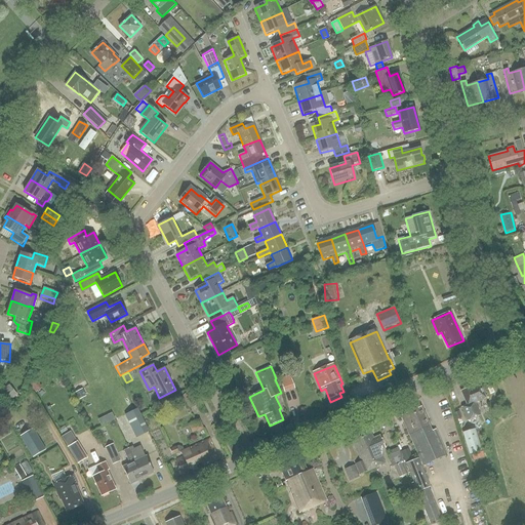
[(290,375),(280,378),(285,393),(295,389),(290,375)]
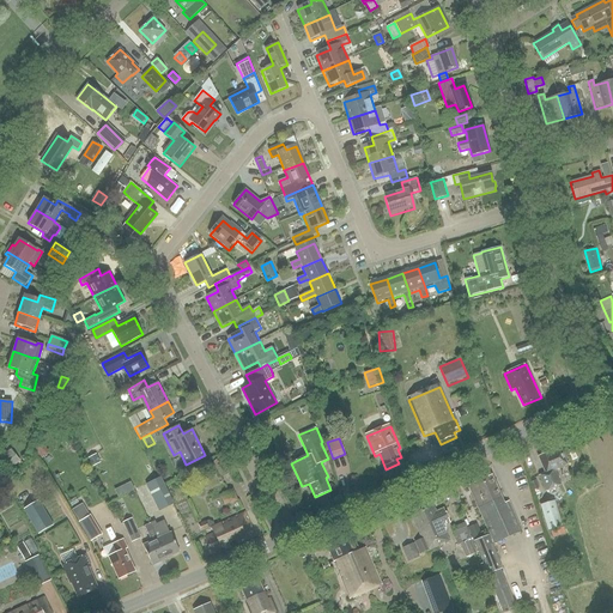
[(563,490),(560,485),(554,471),(566,465),(559,449),(552,453),(552,451),(539,457),(546,473),(539,477),(546,492),(551,490),(553,495),(563,490)]
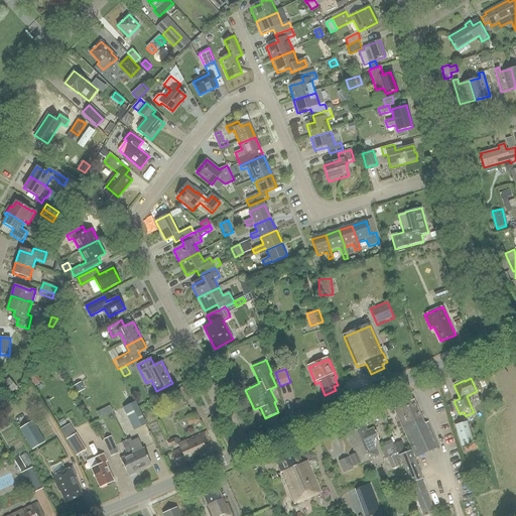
[(9,379),(0,385),(0,389),(6,397),(17,388),(9,379)]
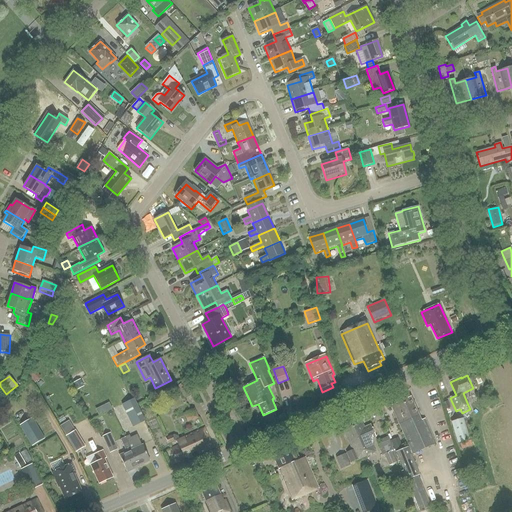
[(80,380),(74,383),(77,390),(84,387),(80,380)]
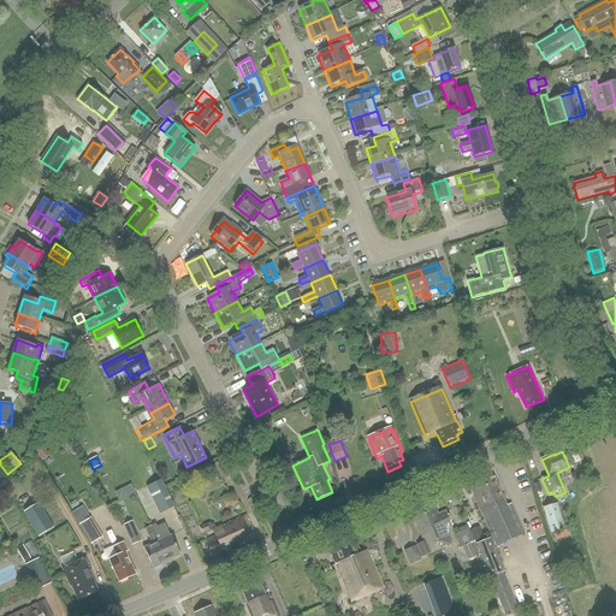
[(221,460),(213,465),(223,480),(231,475),(221,460)]
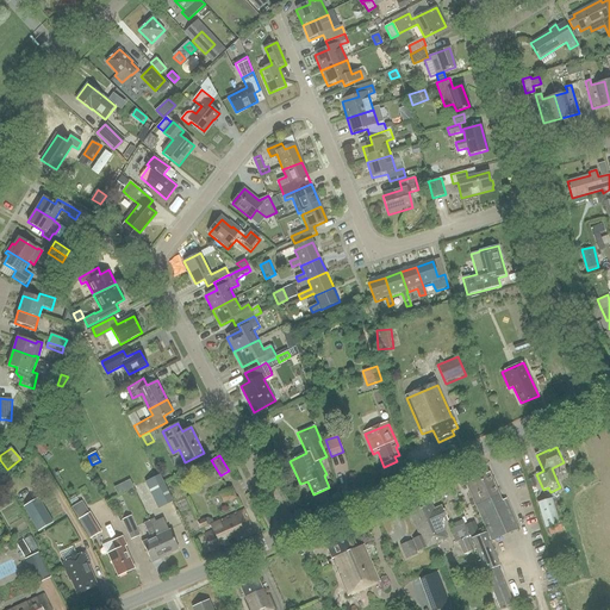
[(159,475),(145,483),(159,509),(173,502),(159,475)]
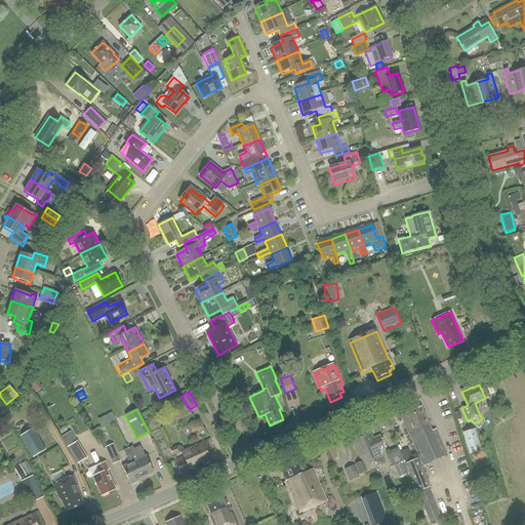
[(421,409),(402,418),(422,462),(420,463),(418,459),(406,465),(432,521),(441,517),(429,489),(431,488),(421,467),(446,455),(436,432),(432,433),(421,409)]
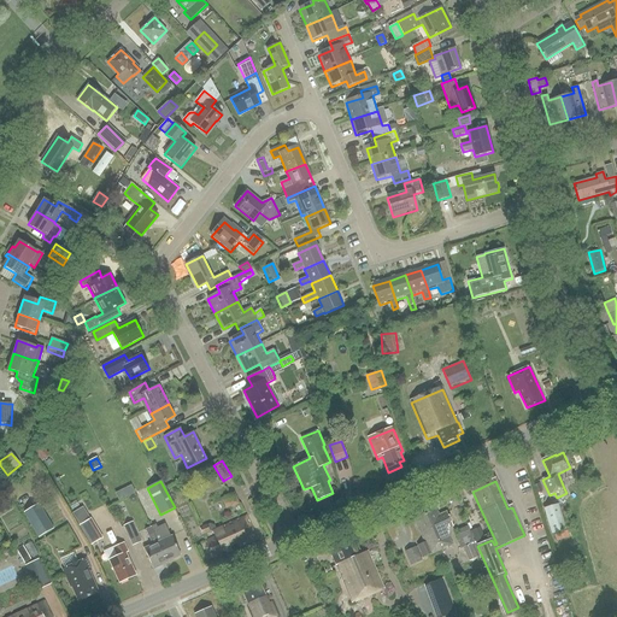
[(240,504),(235,492),(222,498),(227,509),(240,504)]
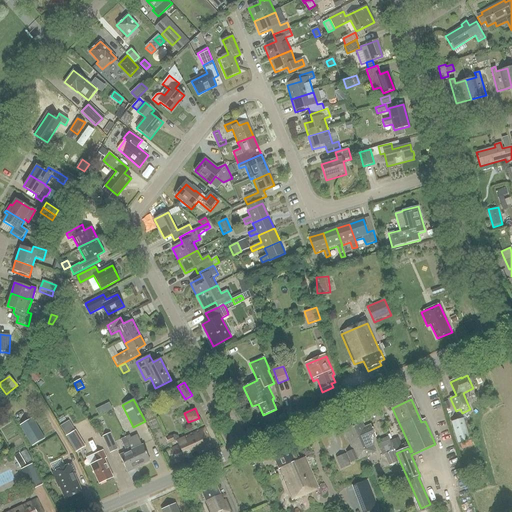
[(19,425),(32,446),(44,438),(32,418),(19,425)]
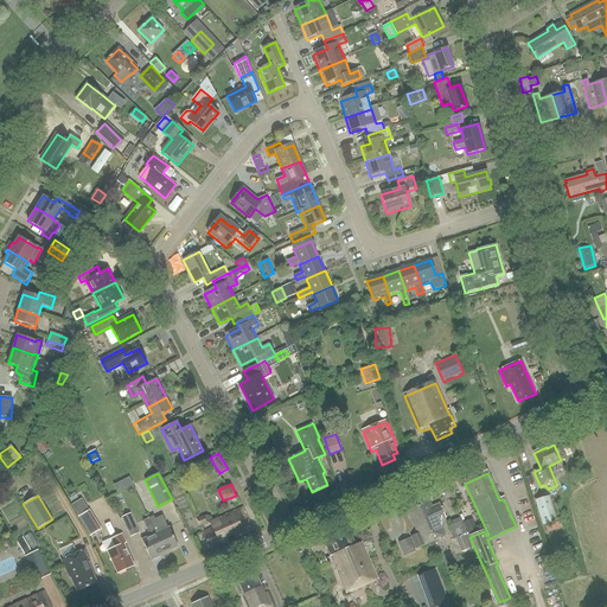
[(550,496),(535,500),(543,525),(545,525),(548,532),(560,529),(550,496)]
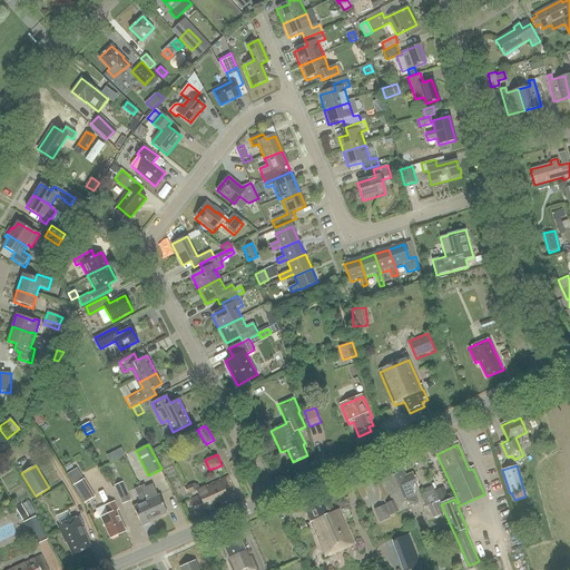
[(418,505),(412,491),(419,488),(412,473),(405,477),(401,468),(390,473),(396,489),(399,489),(408,510),(418,505)]
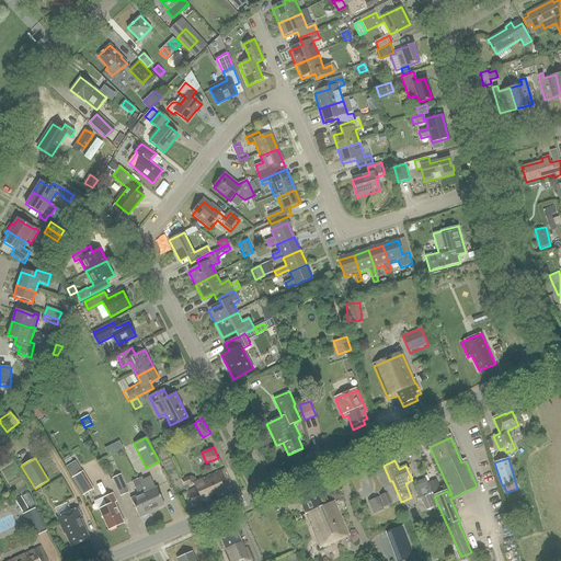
[(390,481),(384,466),(375,470),(385,493),(386,495),(380,497),(385,508),(391,505),(391,506),(401,502),(392,481),(390,481)]
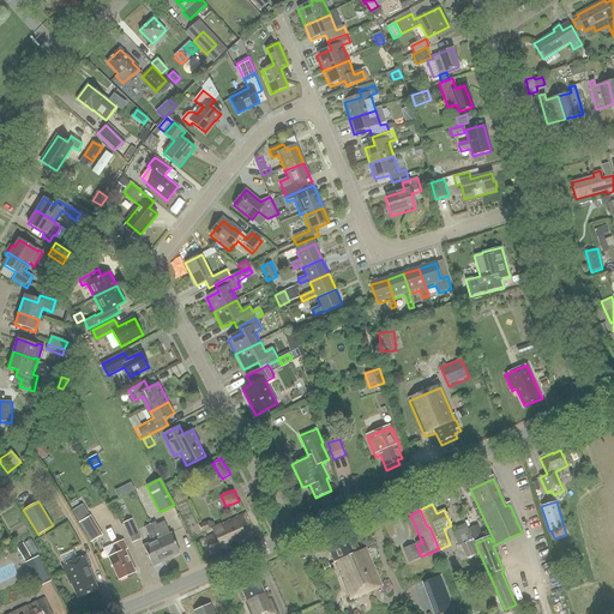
[(102,536),(90,516),(78,523),(90,542),(102,536)]
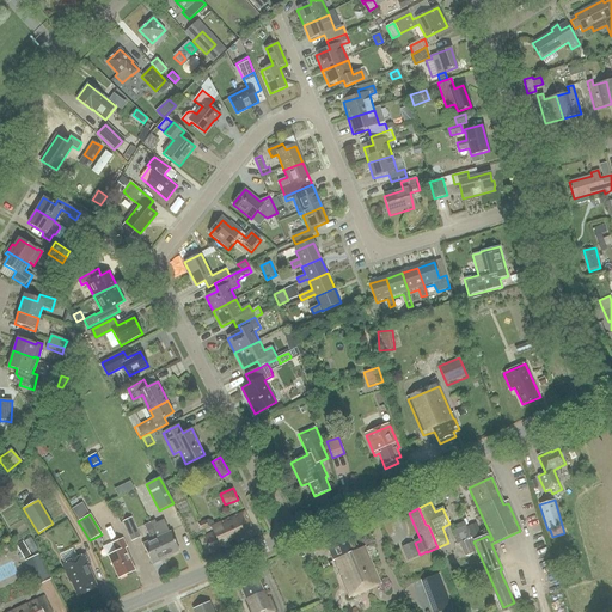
[(207,539),(213,552),(224,548),(226,551),(232,548),(230,543),(237,539),(240,545),(256,537),(246,515),(216,528),(213,524),(209,521),(200,526),(202,532),(209,530),(214,530),(216,534),(207,539)]
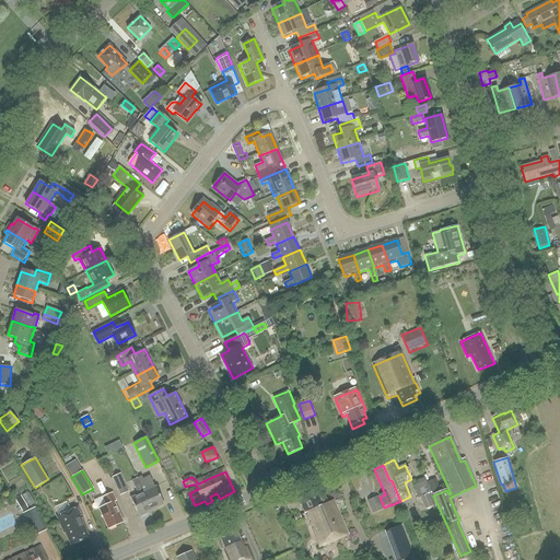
[(129,491),(120,474),(112,478),(120,496),(129,491)]
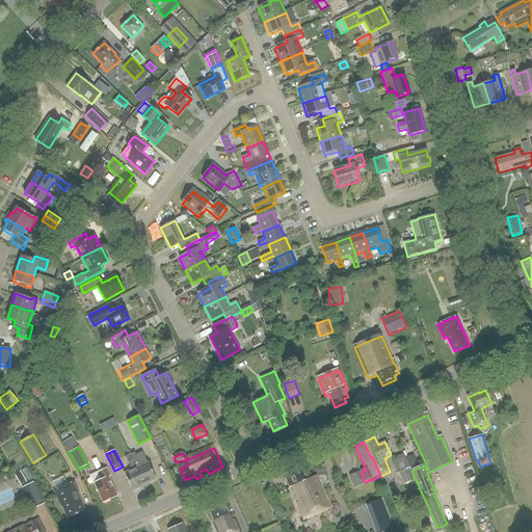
[(414,479),(402,451),(391,455),(398,472),(399,472),(402,479),(400,480),(402,484),(414,479)]
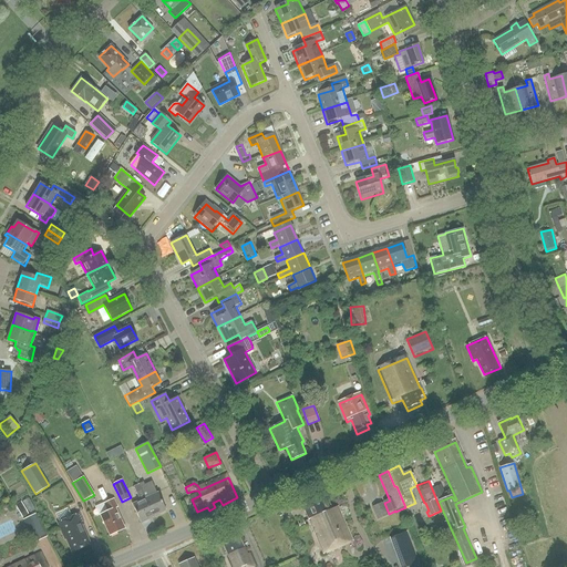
[(143,484),(138,485),(146,500),(154,516),(166,511),(158,494),(157,494),(152,482),(144,485),(143,484)]
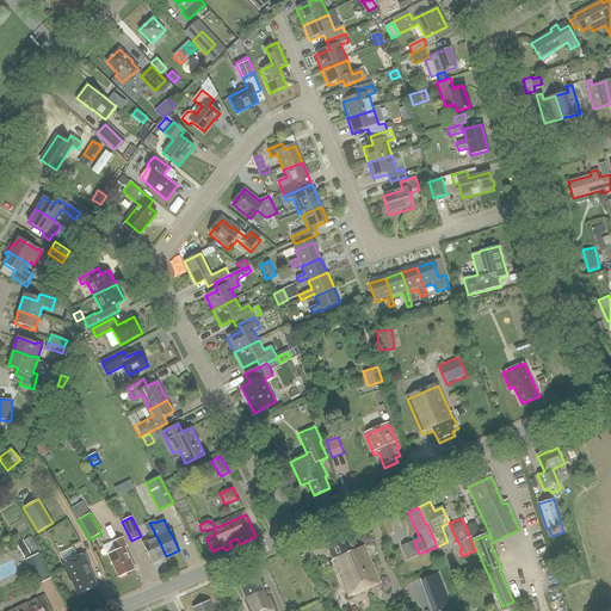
[(476,522),(467,526),(473,538),(481,535),(476,522)]
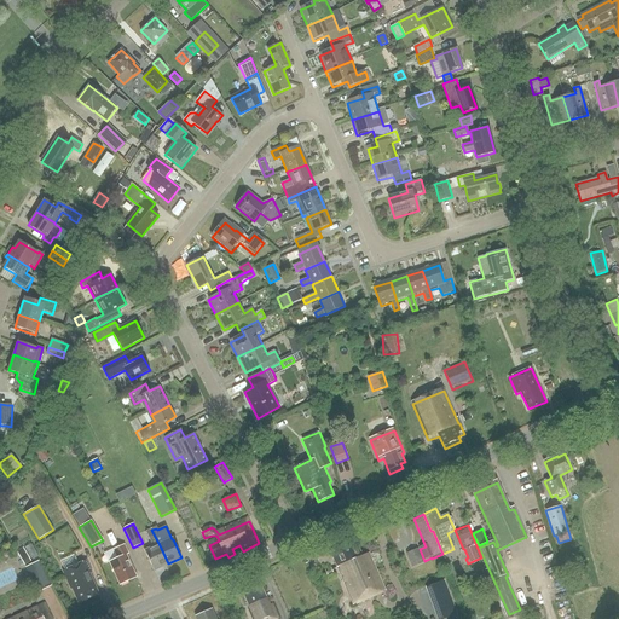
[(151,530),(145,533),(150,542),(149,542),(152,549),(146,553),(154,570),(168,563),(160,545),(151,530)]
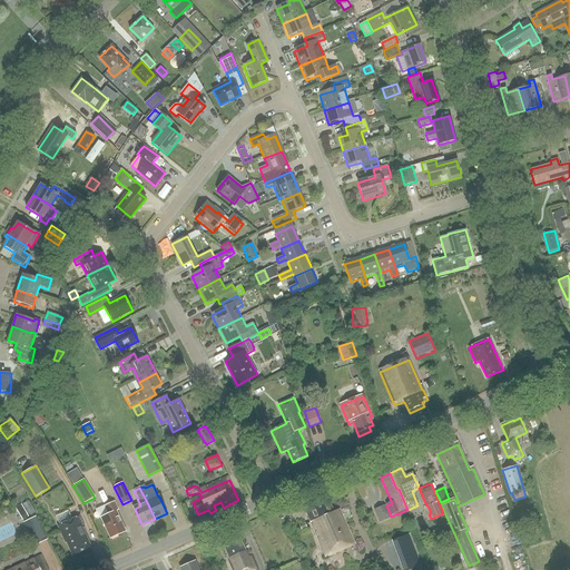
[(13,505),(22,520),(35,513),(26,498),(13,505)]
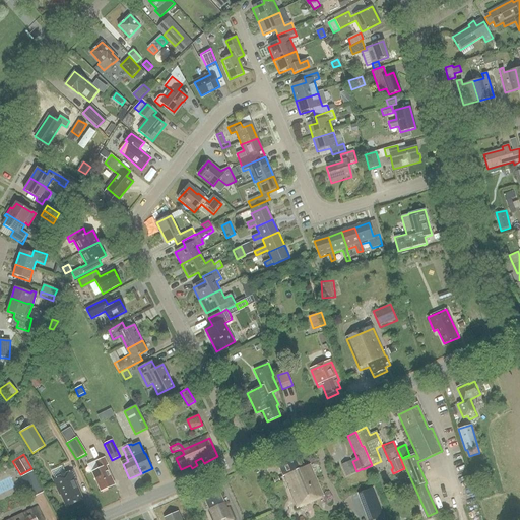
[(355,472),(348,456),(342,458),(344,463),(341,465),(346,476),(355,472)]
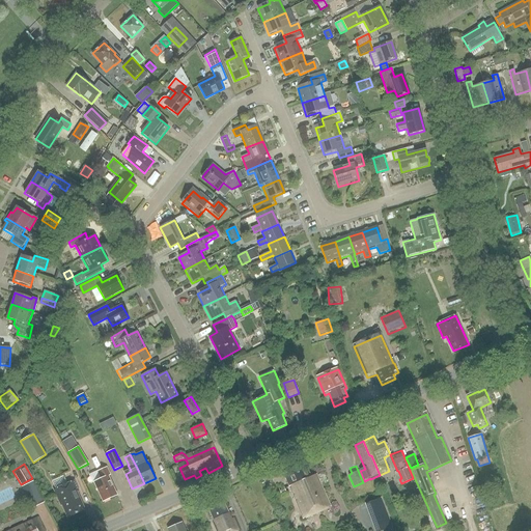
[(304,519),(331,507),(316,475),(309,478),(304,467),(284,475),(304,519)]
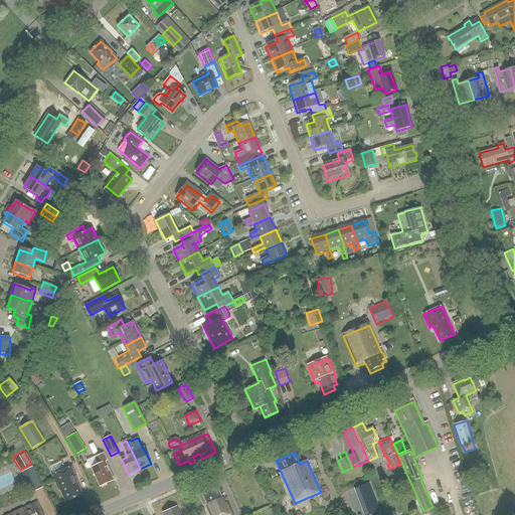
[(98,465),(91,468),(100,487),(114,481),(110,473),(112,472),(109,467),(107,467),(105,462),(107,461),(104,454),(94,458),(98,465)]
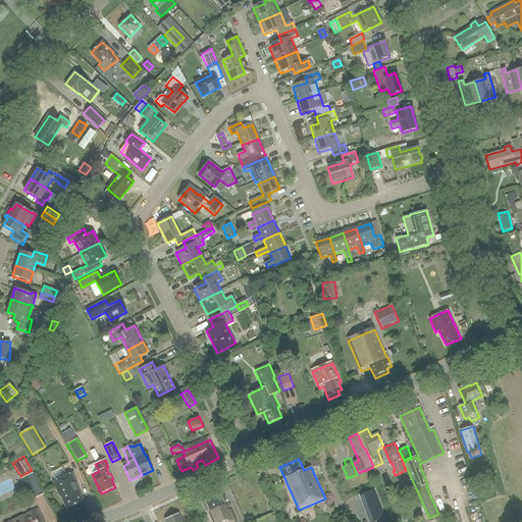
[(44,493),(33,473),(21,479),(32,500),(44,493)]
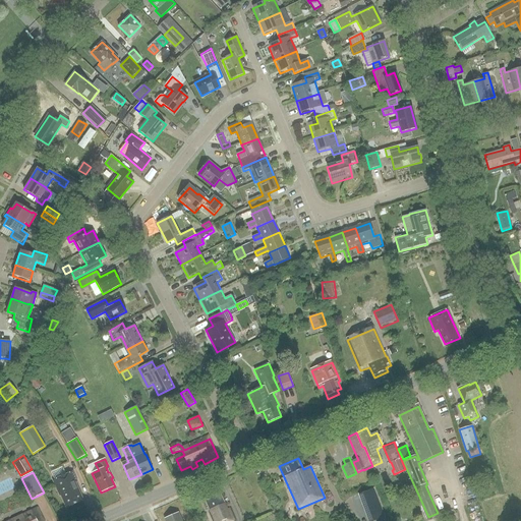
[(68,509),(82,502),(75,484),(78,482),(74,473),(55,481),(61,497),(62,497),(68,509)]
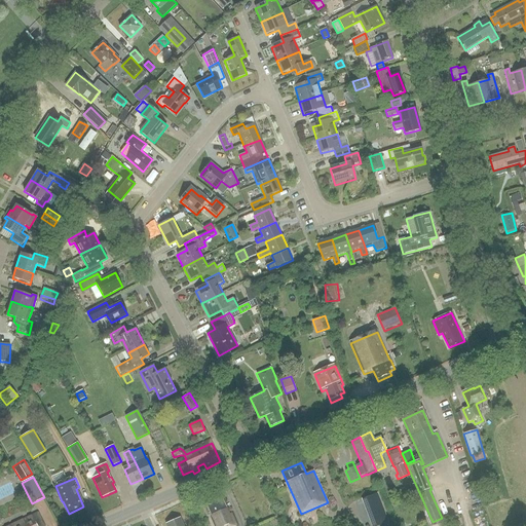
[(369,508),(373,525),(384,525),(390,524),(381,492),(363,497),(365,504),(359,505),(360,510),(369,508)]
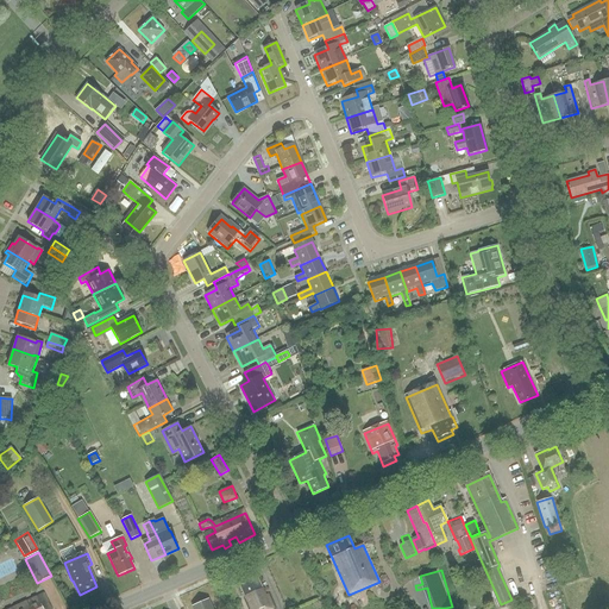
[(246,608),(272,608),(275,608),(269,595),(265,596),(258,578),(240,585),(246,600),(243,601),(246,608)]
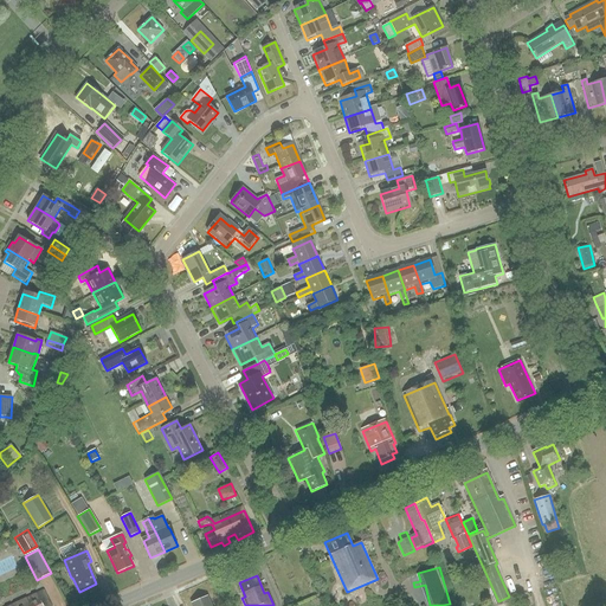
[(51,605),(45,593),(17,605),(51,605)]
